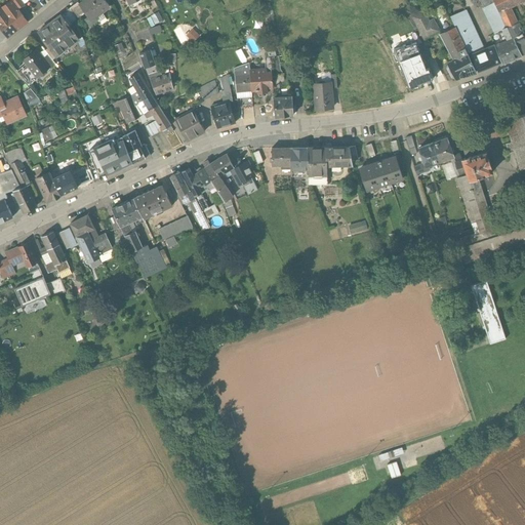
[(25,4),(21,0),(10,0),(11,1),(17,9),(25,4)]
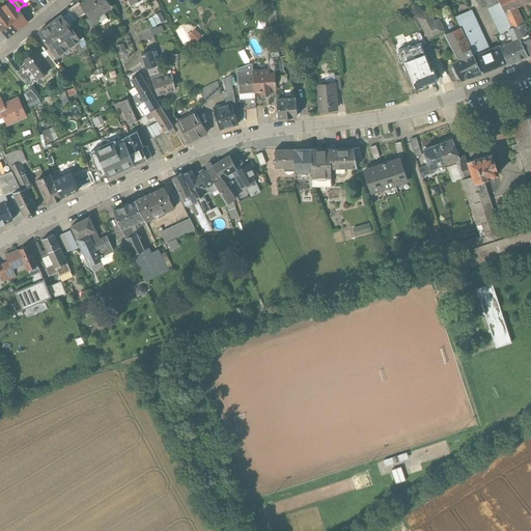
[(111,6),(106,0),(86,0),(81,4),(87,12),(90,17),(87,19),(91,25),(99,19),(98,17),(111,6)]
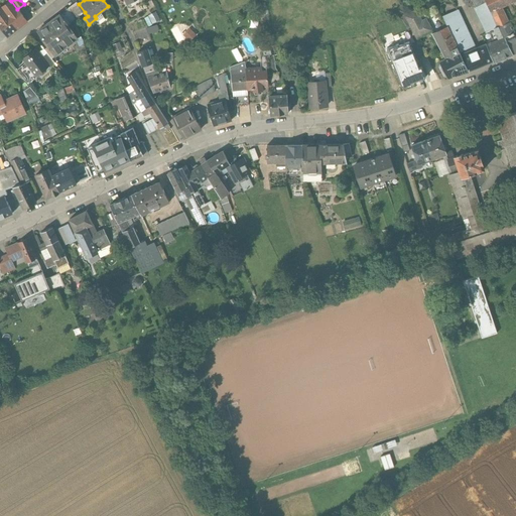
[(485,0),(487,2),(498,28),(503,39),(514,34),(501,7),(513,1),(515,0),(485,0)]
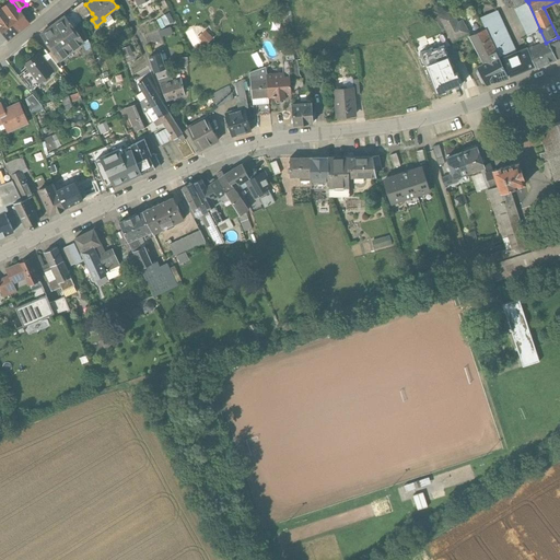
[(12,1),(0,9),(0,28),(8,41),(28,24),(19,10),(12,1)]
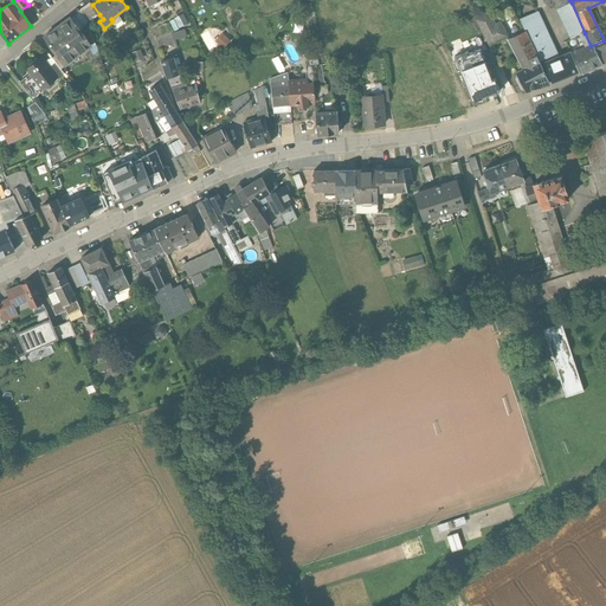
[(90,2),(79,11),(88,21),(100,14),(92,5),(90,2)]
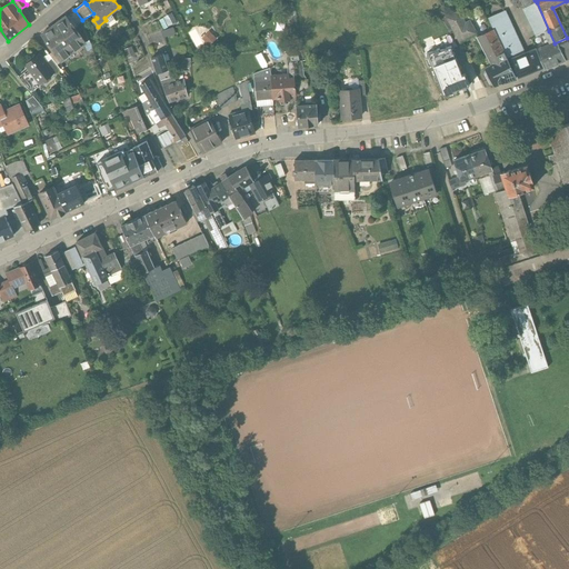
[(537,2),(525,9),(525,8),(522,9),(536,37),(540,36),(540,35),(549,31),(537,2)]
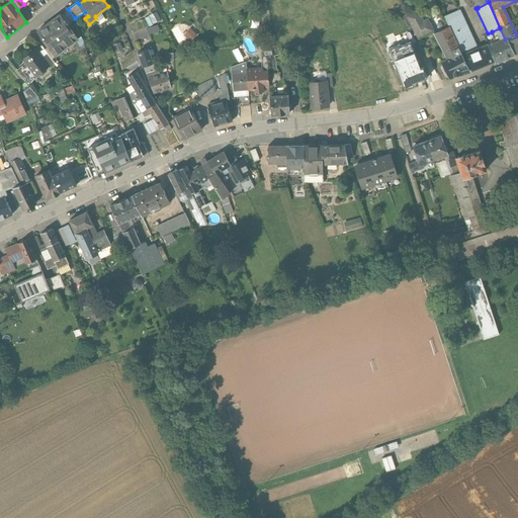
[(69,23),(75,18),(68,9),(62,13),(69,23)]
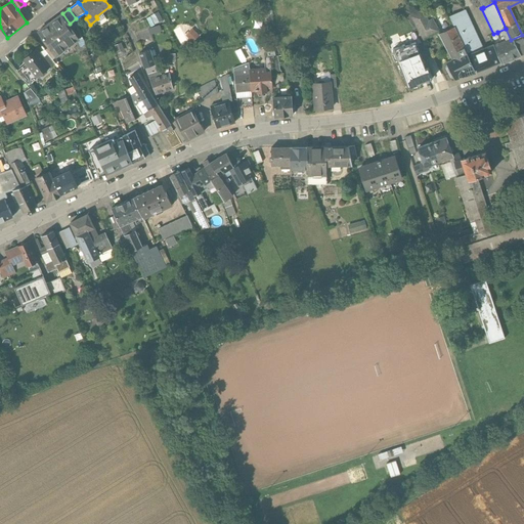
[(147,17),(151,27),(165,20),(160,11),(147,17)]
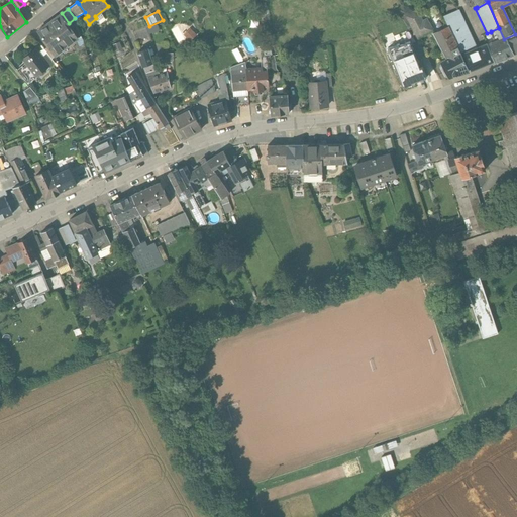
[(417,11),(406,16),(417,38),(432,30),(426,19),(422,22),(417,11)]
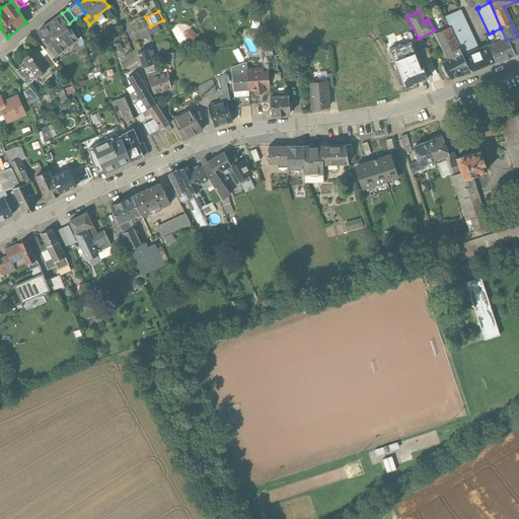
[(69,23),(62,13),(61,14),(48,24),(66,49),(73,43),(72,41),(77,36),(68,24),(69,23)]
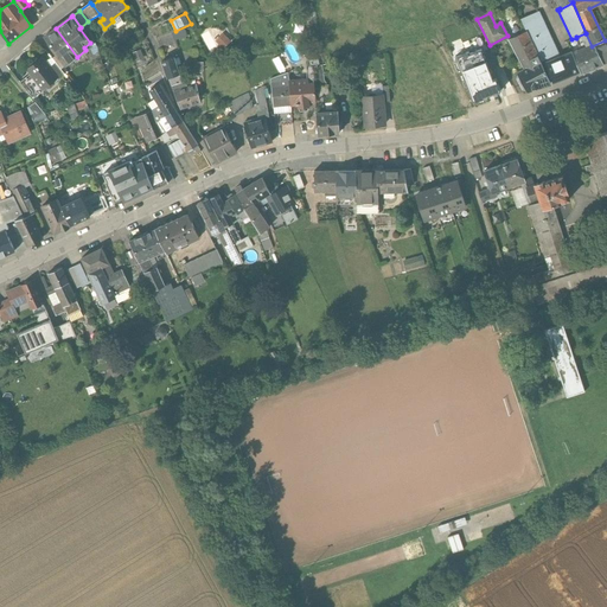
[(557,55),(541,18),(523,25),(526,31),(541,62),(557,55)]
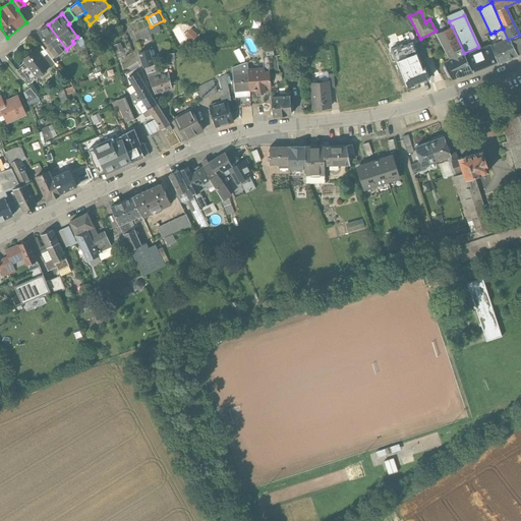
[(66,49),(48,24),(39,32),(48,45),(49,44),(50,46),(57,55),(58,55),(66,49)]
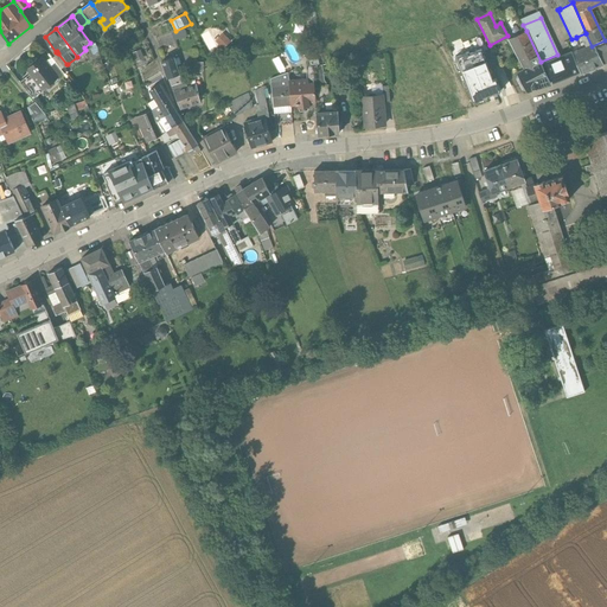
[(185,30),(172,33),(174,40),(186,37),(185,30)]
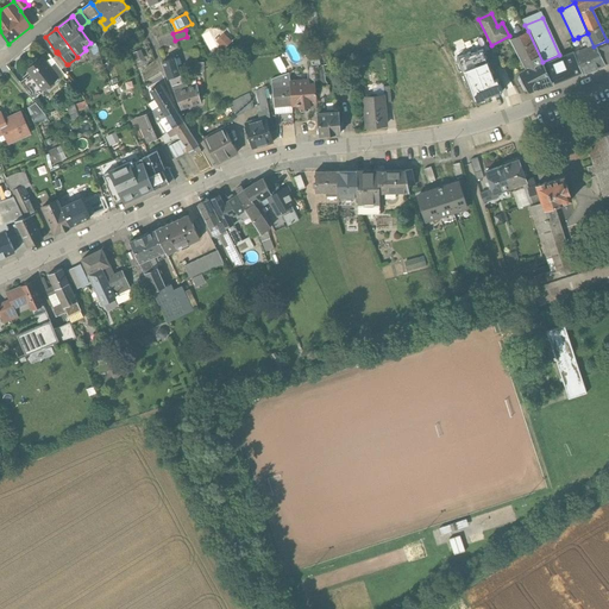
[(528,31),(510,39),(526,70),(542,62),(528,31)]
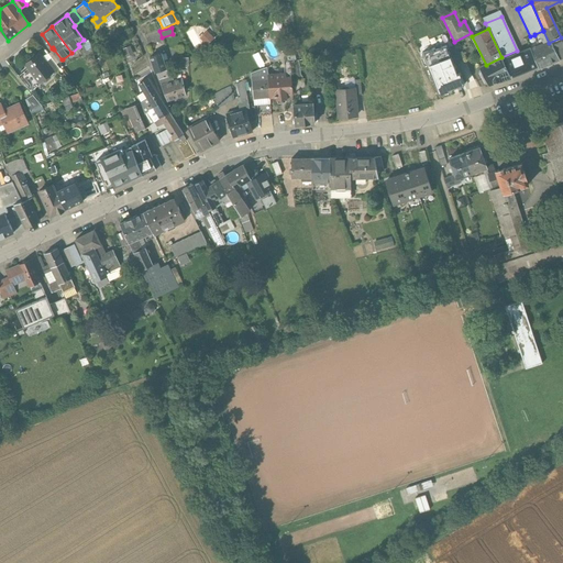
[(549,43),(543,31),(534,34),(534,35),(539,46),(530,50),(539,68),(559,59),(551,42),(549,43)]
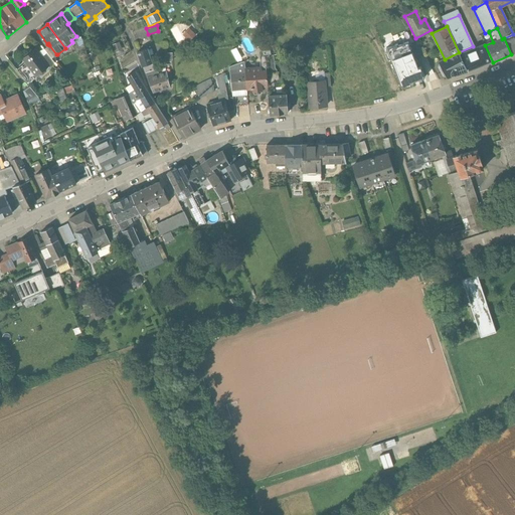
[(514,37),(514,38),(513,34),(504,38),(511,54),(514,52),(514,37)]
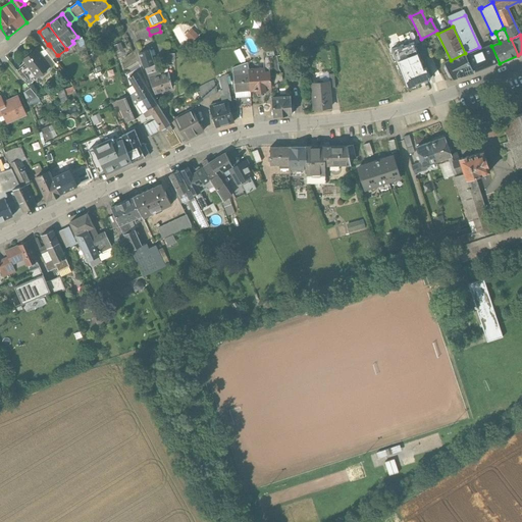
[(395,50),(409,86),(430,77),(428,73),(427,69),(424,70),(418,56),(413,43),(395,50)]
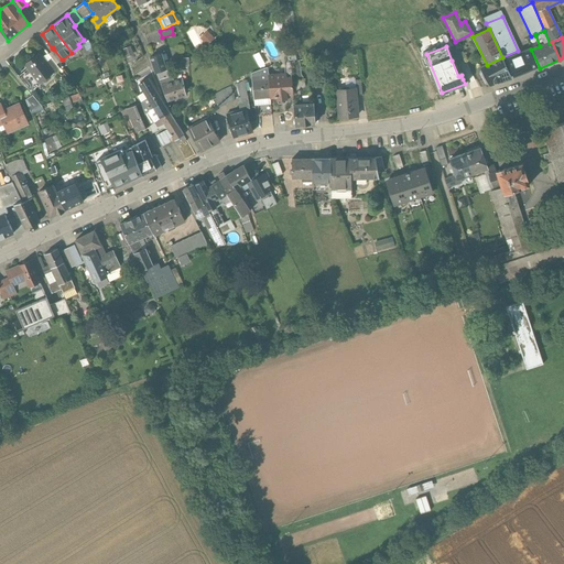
[(54,50),(49,54),(56,64),(63,60),(62,60),(54,50)]
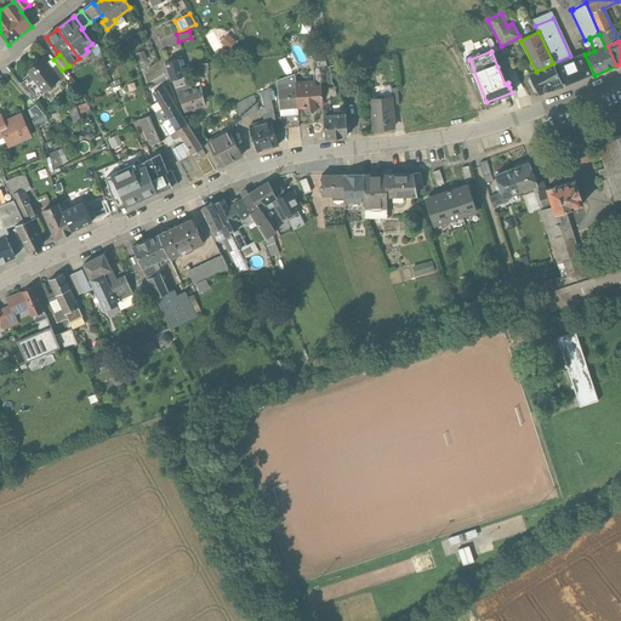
[(585,55),(558,66),(567,85),(593,74),(586,55),(585,55)]
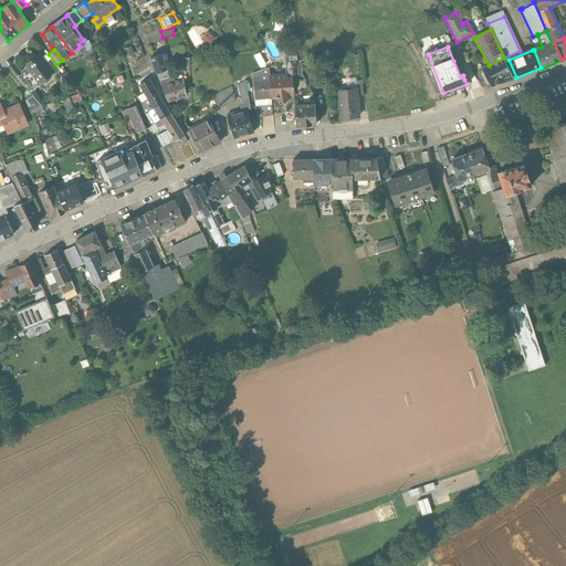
[(53,72),(40,53),(25,64),(29,69),(40,83),(41,82),(53,72)]
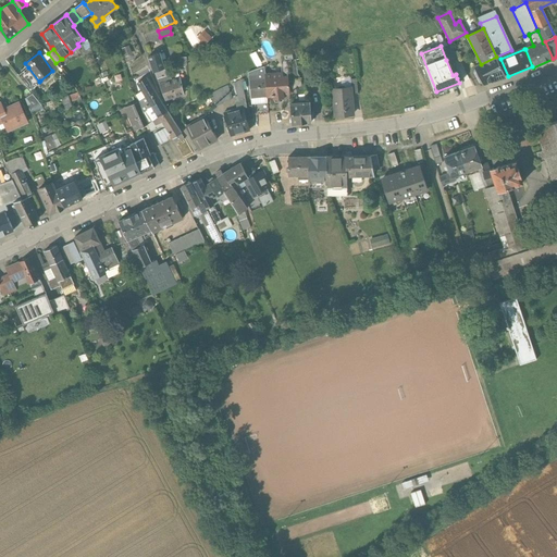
[(166,75),(159,53),(149,57),(158,78),(166,75)]
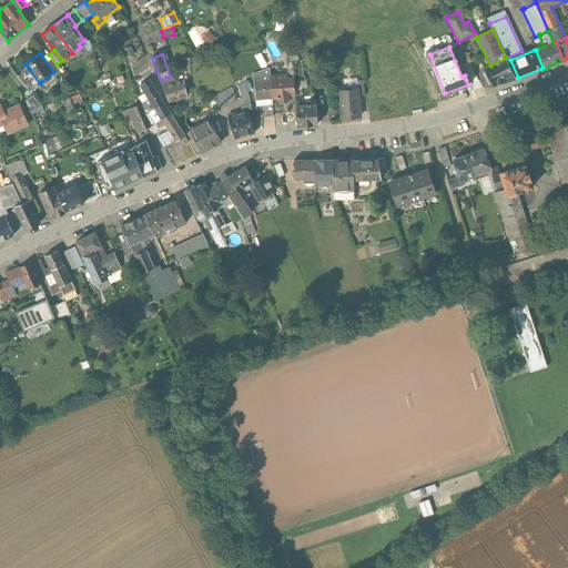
[(516,79),(506,58),(490,66),(485,69),(494,85),(516,79)]
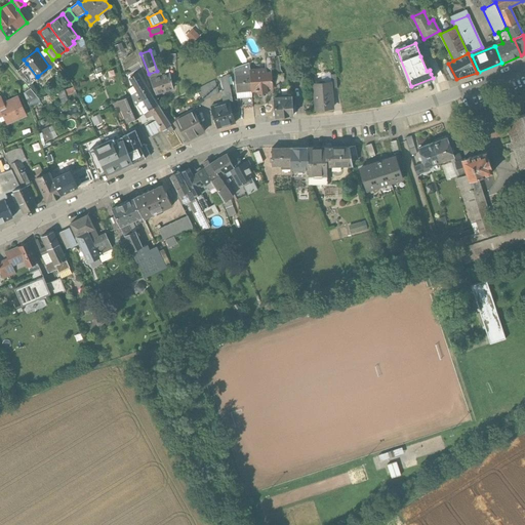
[(279,56),(270,57),(271,70),(272,75),(281,74),(279,56)]
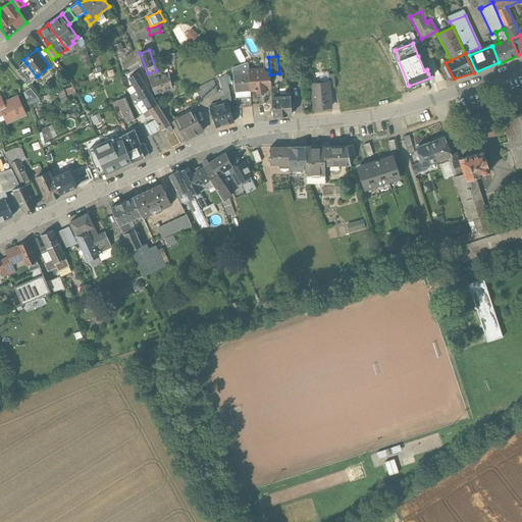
[(233,67),(236,92),(250,91),(248,71),(248,62),(233,67)]
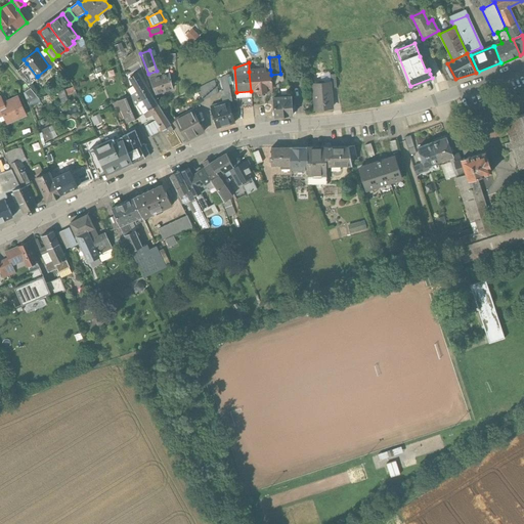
[(27,63),(17,71),(29,85),(39,77),(38,76),(37,77),(27,63)]
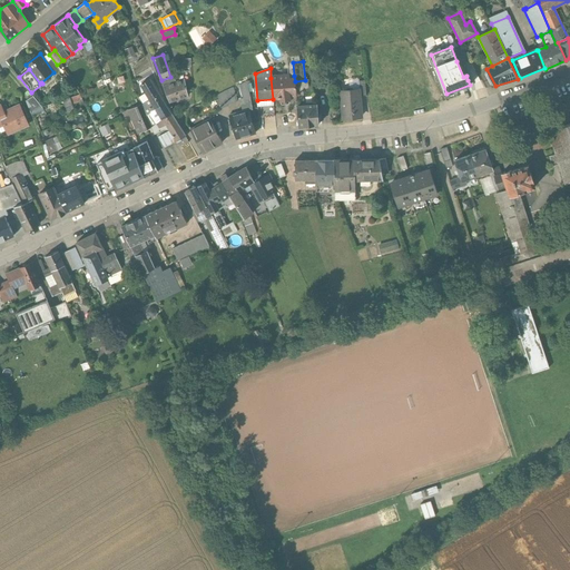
[(184,80),(176,82),(174,76),(172,77),(170,77),(161,80),(169,102),(188,96),(184,80)]
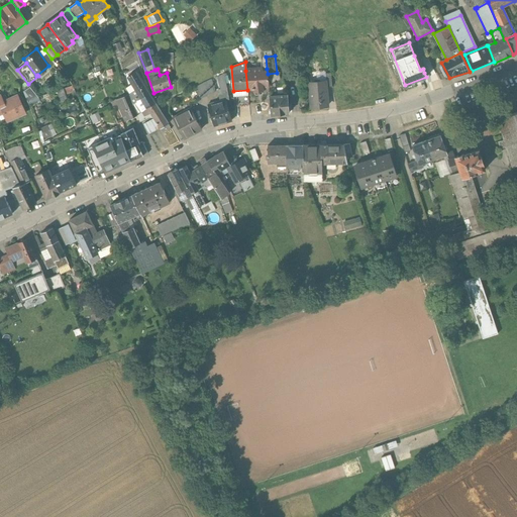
[(262,69),(245,71),(247,90),(269,88),(268,74),(267,69),(262,69)]
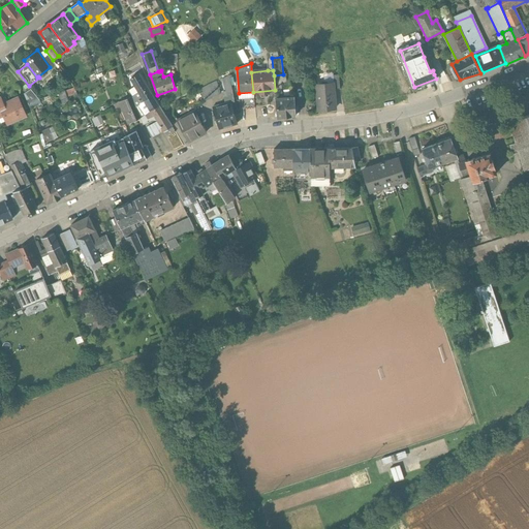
[(159,105),(138,73),(131,79),(137,88),(136,89),(151,111),(159,105)]
